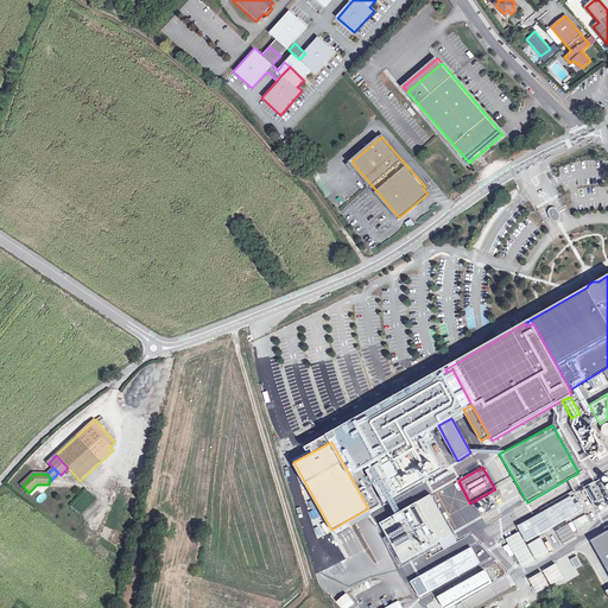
[(595,481),(586,487),(596,506),(606,500),(595,481)]
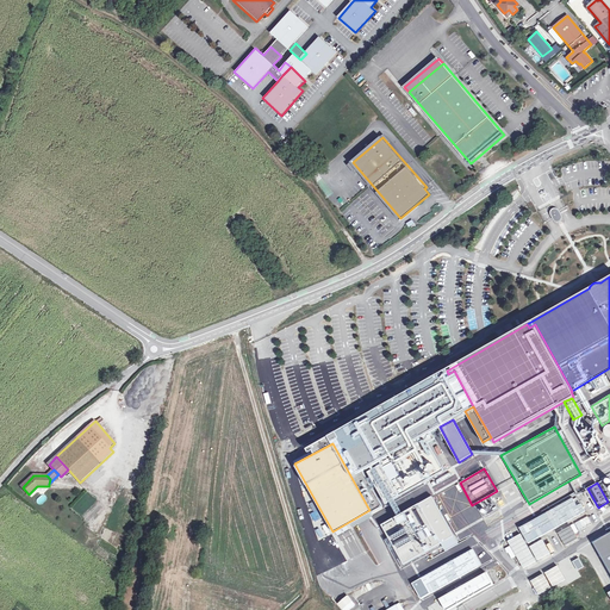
[(579,495),(520,527),(528,542),(587,510),(579,495)]
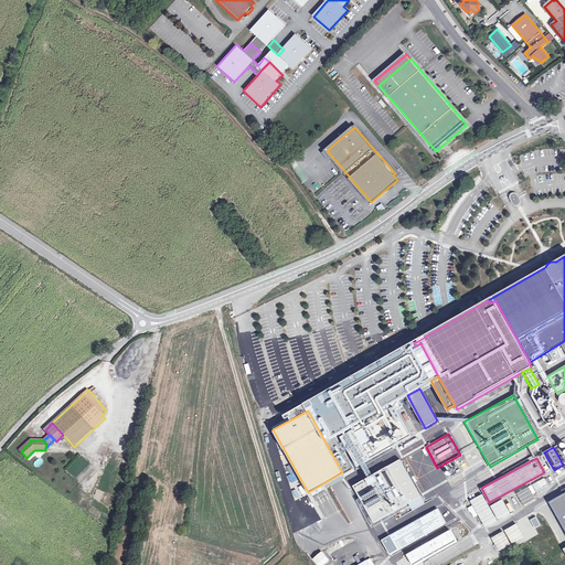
[(461,471),(457,464),(443,471),(447,479),(461,471)]
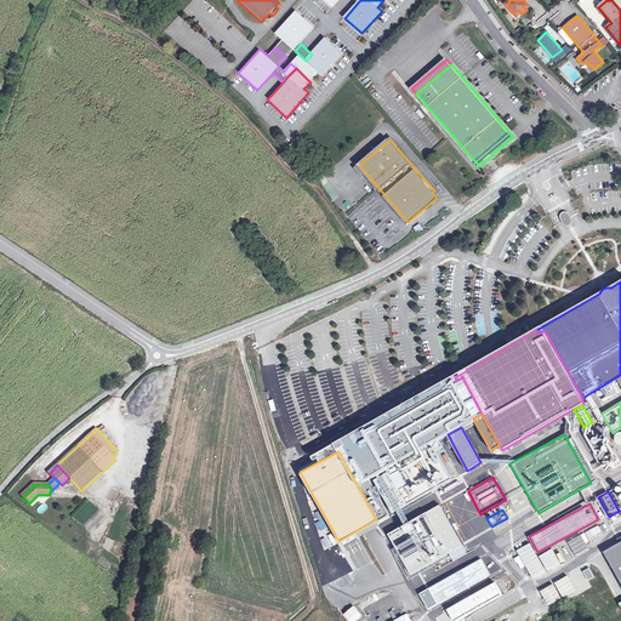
[(440,512),(425,523),(433,534),(448,524),(440,512)]
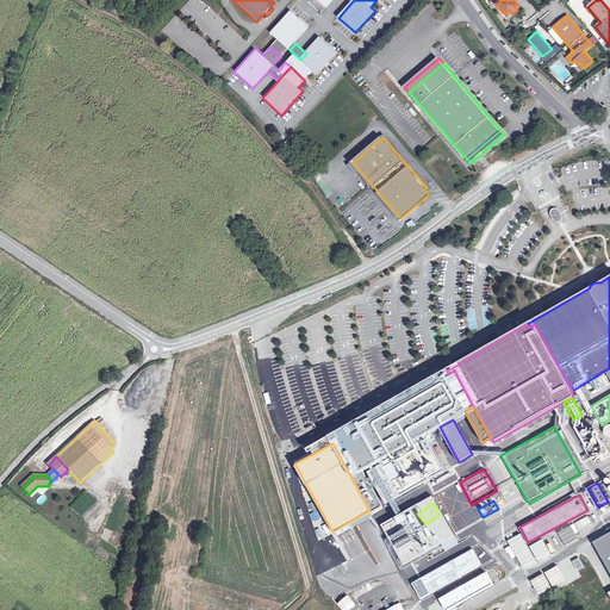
[(459,526),(443,536),(454,552),(470,541),(459,526)]
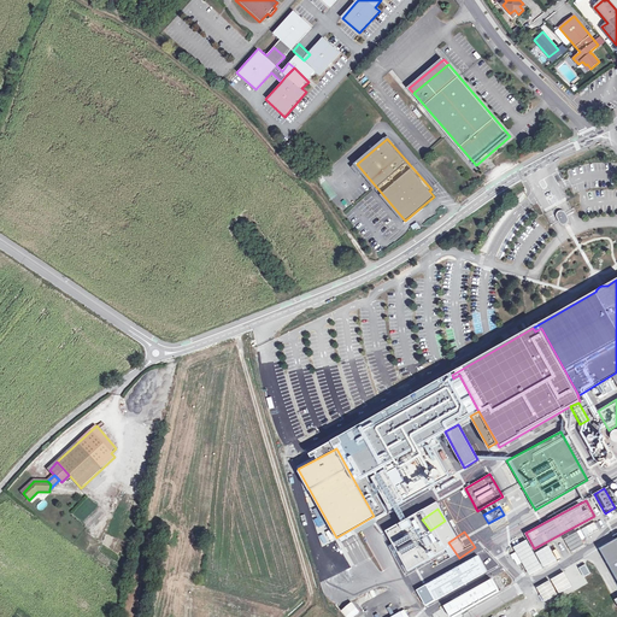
[(579,532),(566,539),(575,552),(587,545),(579,532)]
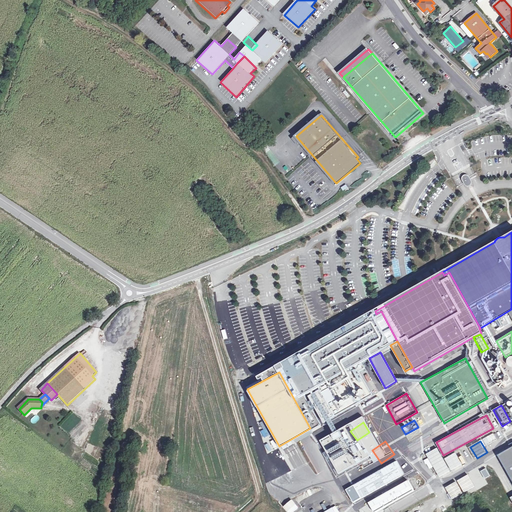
[(367,461),(371,457),(360,442),(355,445),(367,461)]
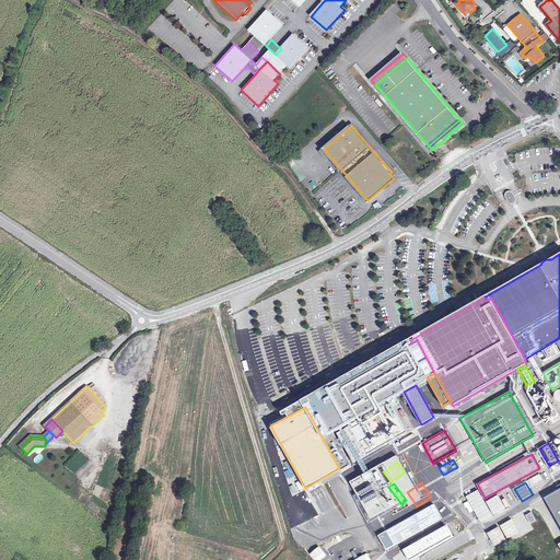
[(323,486),(312,490),(321,513),(331,509),(323,486)]
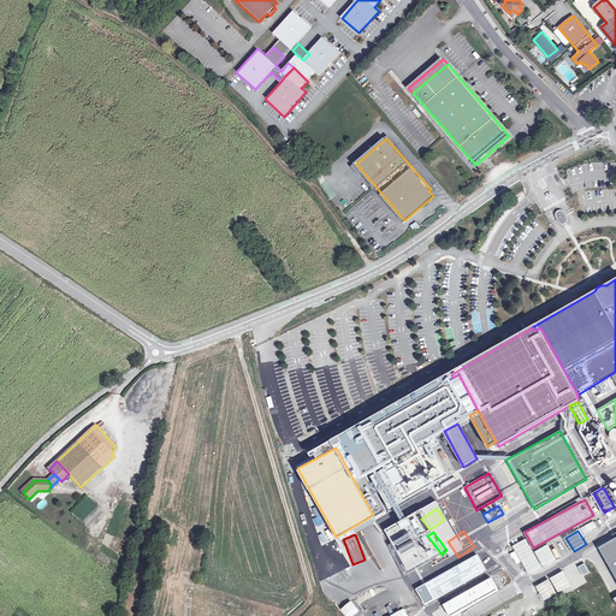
[(615,538),(599,549),(615,578),(615,538)]
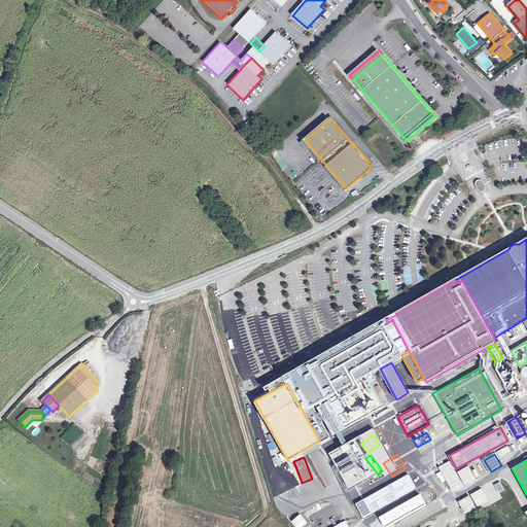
[(451,461),(441,467),(455,491),(465,485),(451,461)]
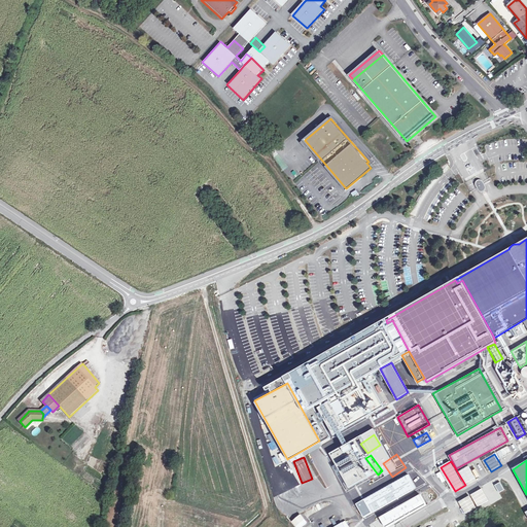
[(470,466),(460,472),(466,484),(478,478),(470,466)]
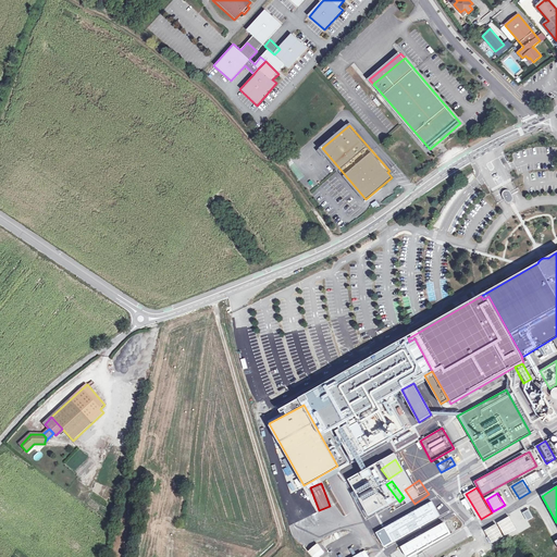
[(369,499),(385,518),(390,515),(373,495),(369,499)]
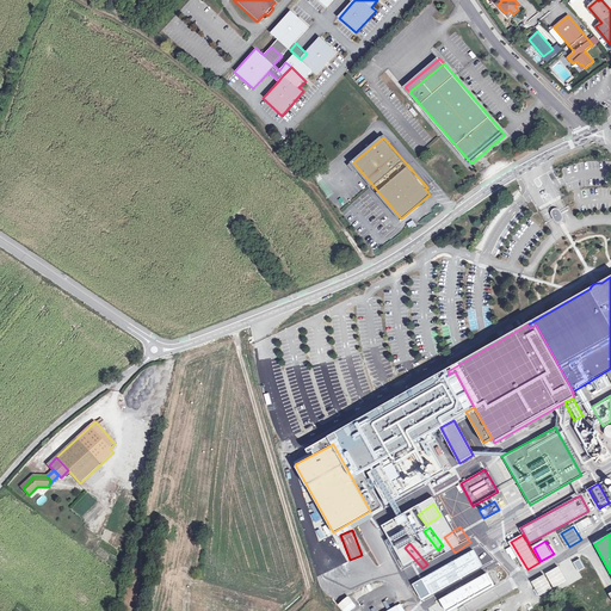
[(445,545),(434,555),(446,568),(457,559),(445,545)]
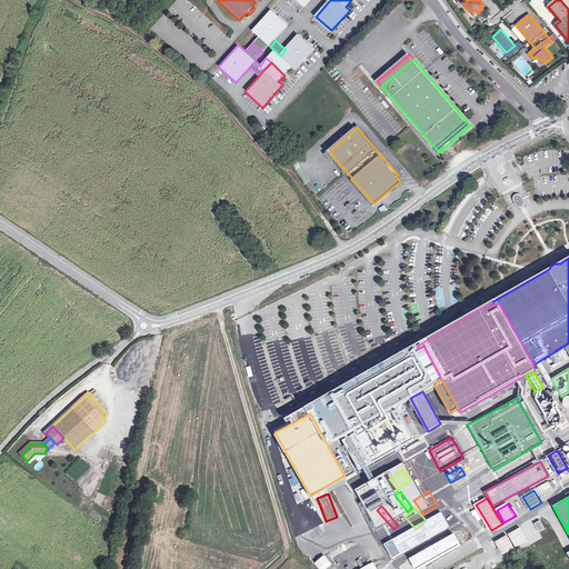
[(437,515),(430,521),(436,527),(442,521),(437,515)]
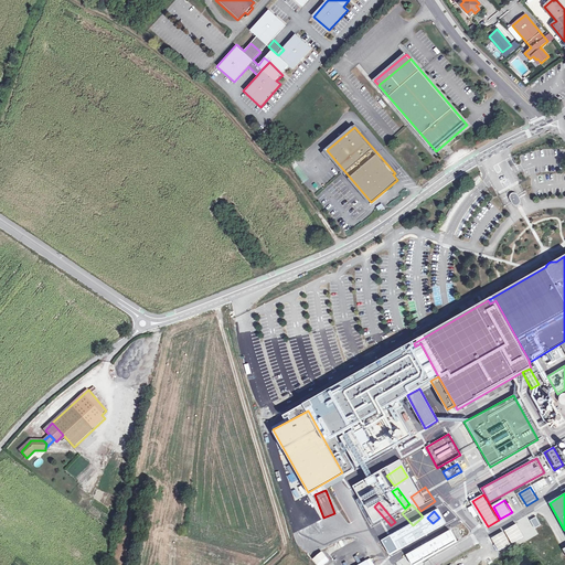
[(543,519),(535,524),(540,532),(547,526),(543,519)]
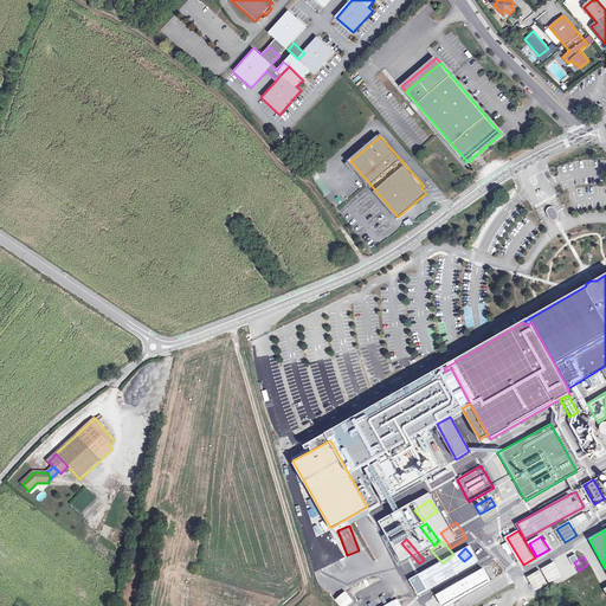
[(474,568),(479,563),(475,558),(469,562),(474,568)]
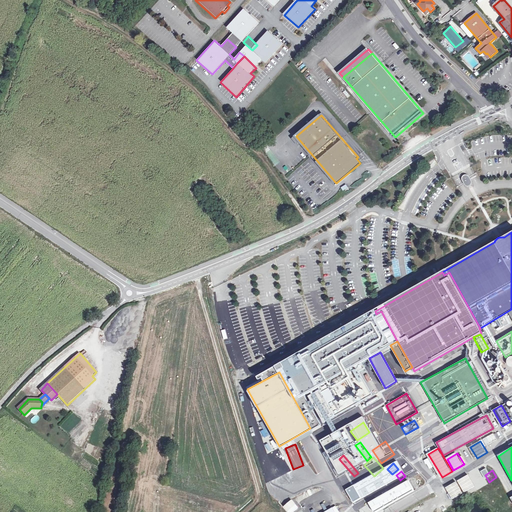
[(481,472),(472,477),(478,487),(487,482),(481,472)]
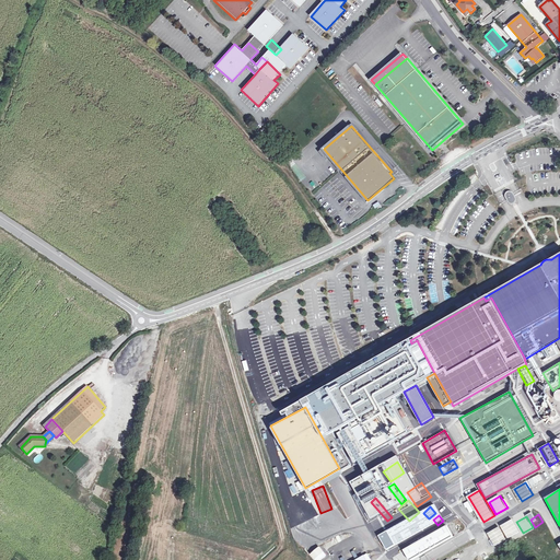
[(421,528),(428,525),(426,518),(419,522),(421,528)]
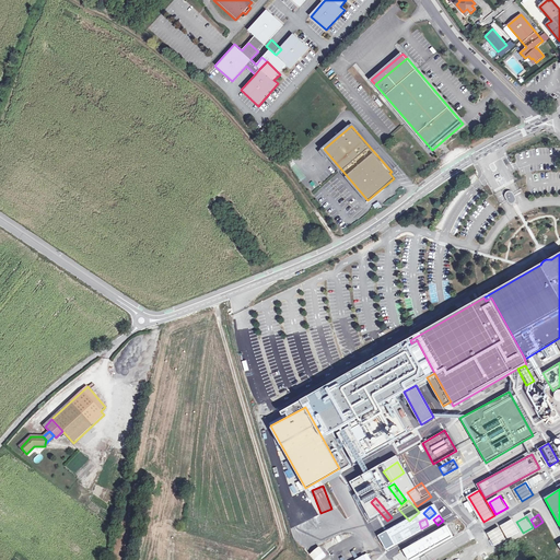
[(514,518),(502,525),(510,538),(521,532),(514,518)]
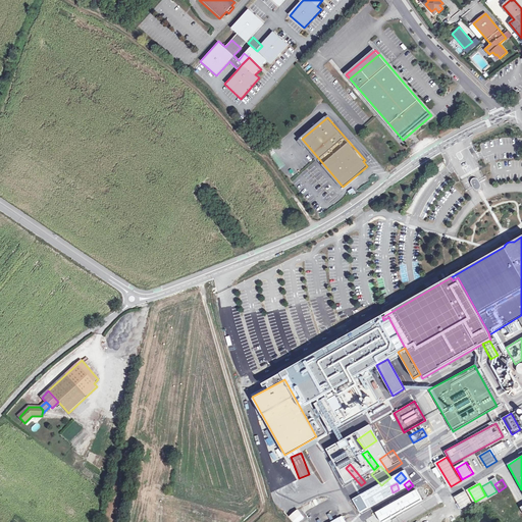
[(415,487),(409,492),(416,501),(422,496),(415,487)]
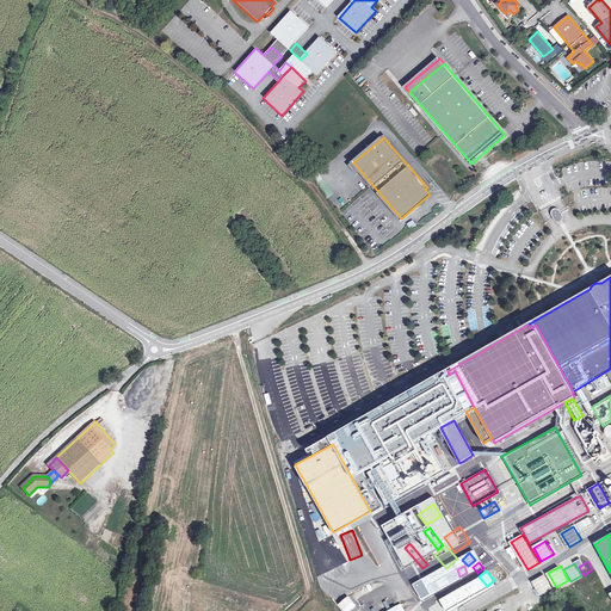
[(433,572),(426,580),(442,593),(448,585),(433,572)]
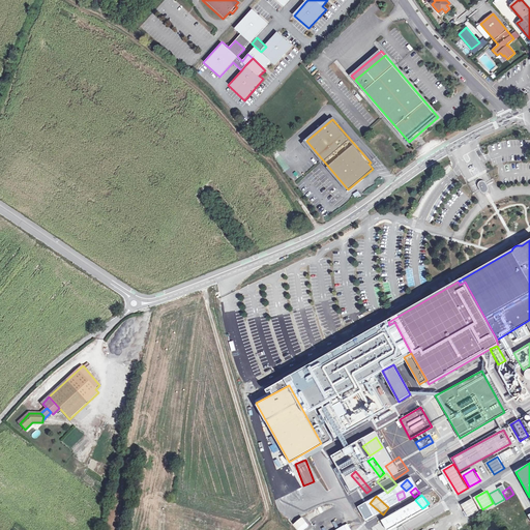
[(407,507),(413,502),(409,497),(403,502),(407,507)]
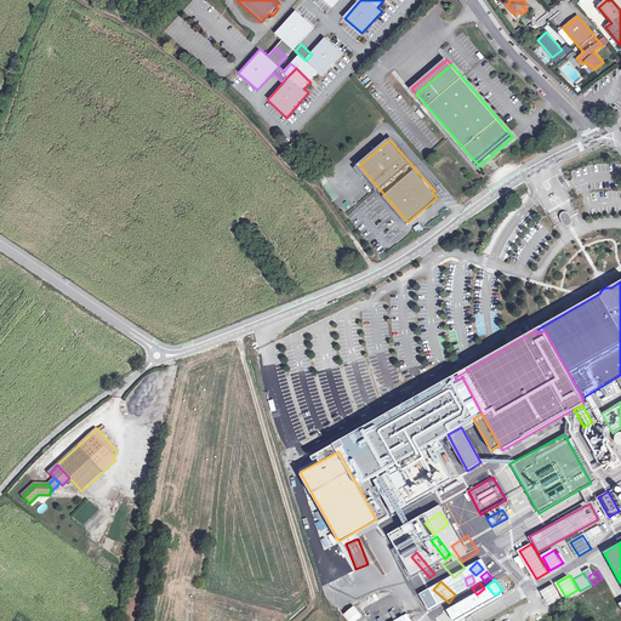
[(556,584),(543,591),(551,605),(564,598),(556,584)]
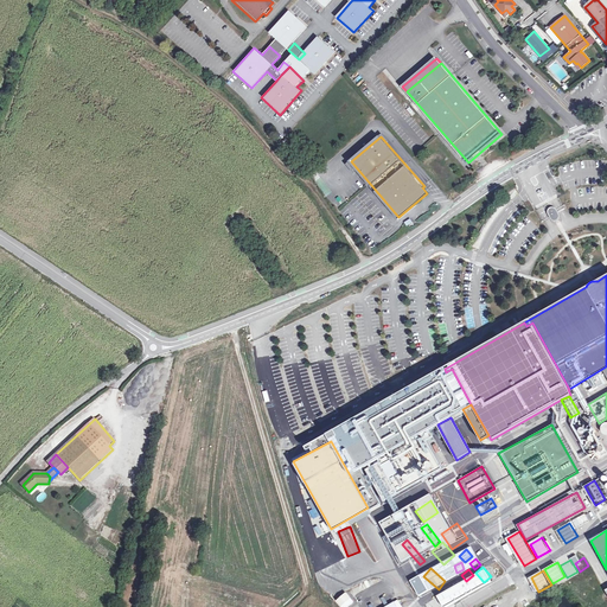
[(465,582),(472,589),(480,582),(474,575),(465,582)]
